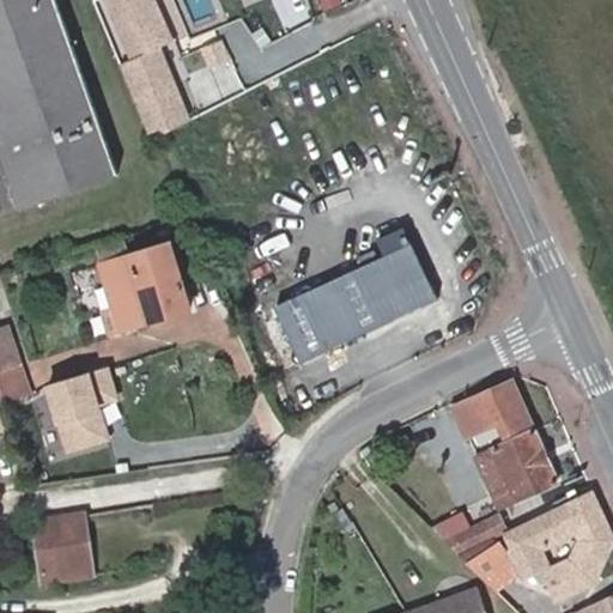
[(117,173),(55,0),(0,0),(0,212),(17,206),(18,207),(117,173)]
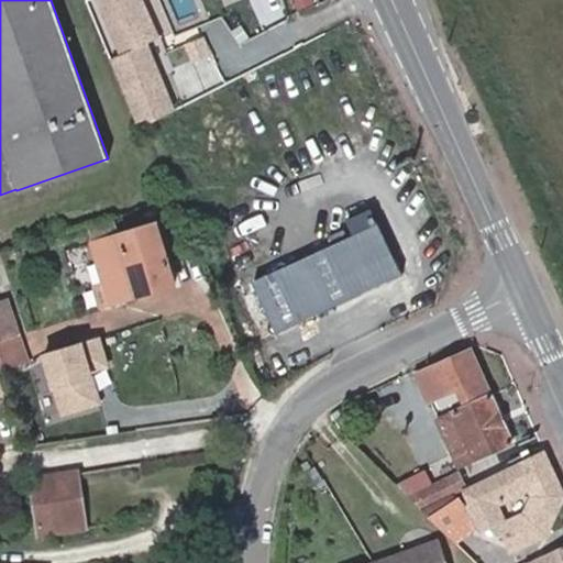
[(155,39),(139,0),(105,0),(127,51),(140,45),(155,39)]
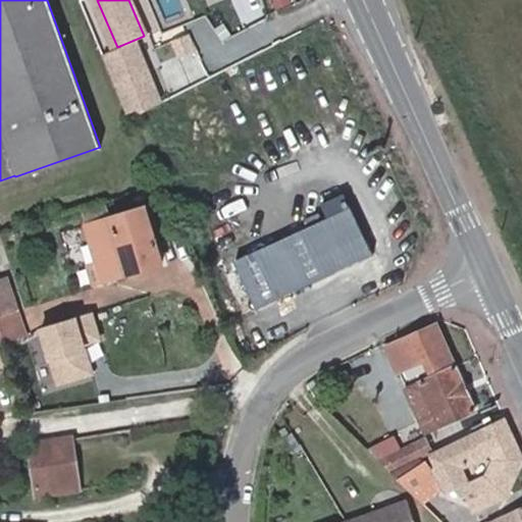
[(156,106),(129,42),(117,47),(116,48),(102,54),(127,113),(137,109),(138,112),(156,106)]
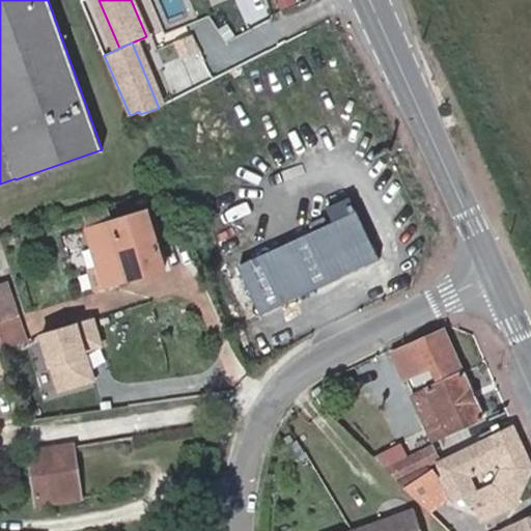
[(261,314),(380,260),(358,211),(239,266),(261,314)]
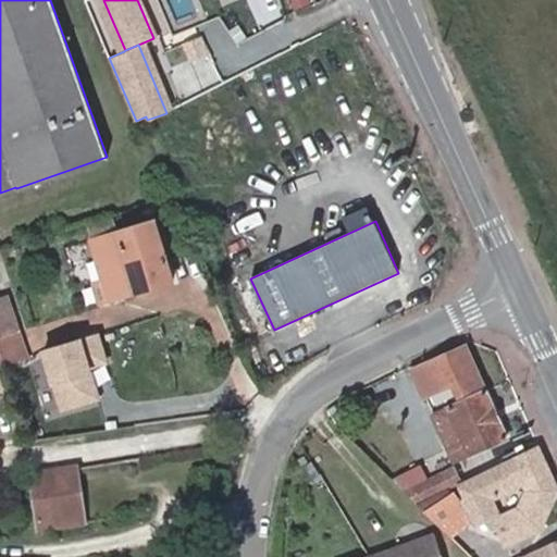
[(173,281),(155,222),(91,240),(103,282),(109,299),(173,281)]
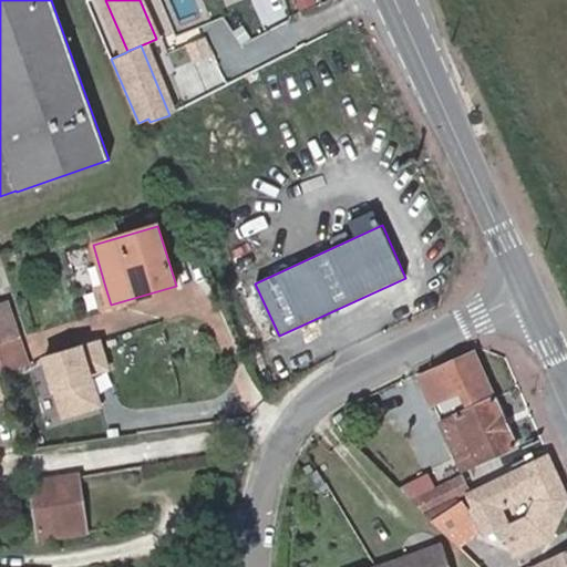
[(111,305),(105,287),(93,290),(99,309),(111,305)]
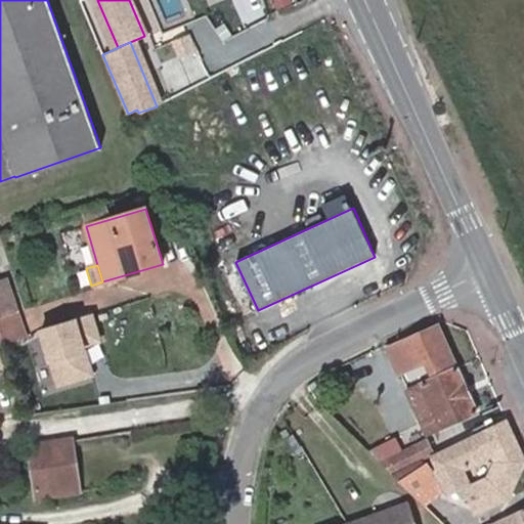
[(0,316),(17,311),(5,277),(0,278),(0,316)]
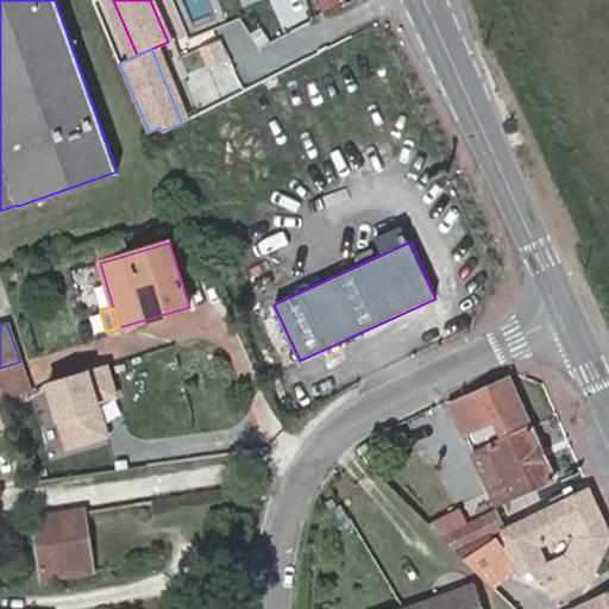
[(296,359),(288,339),(272,346),(282,366),(296,359)]
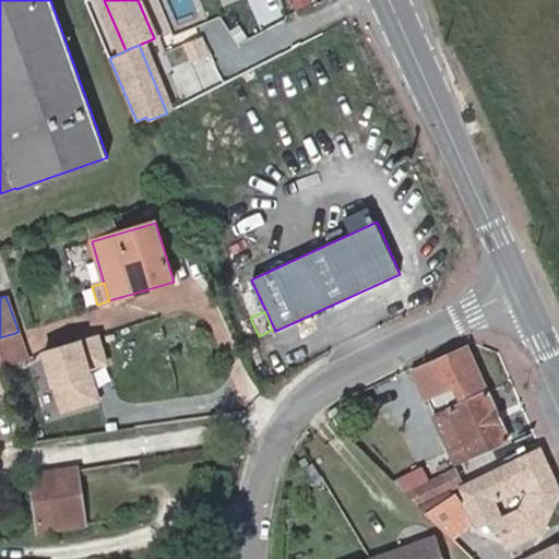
[(0,368),(27,360),(19,332),(0,337),(0,368)]
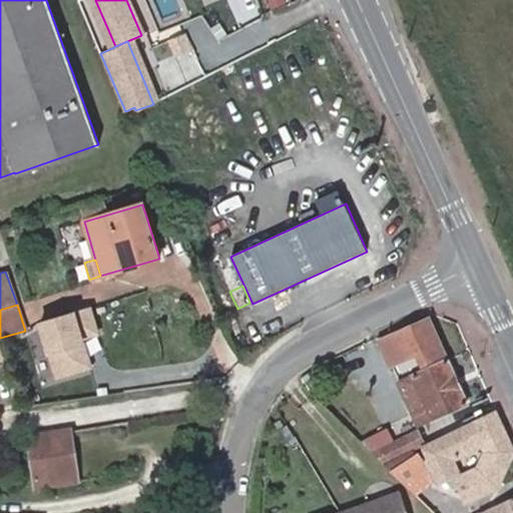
[(82,339),(97,335),(91,309),(42,321),(56,377),(89,368),(82,339)]
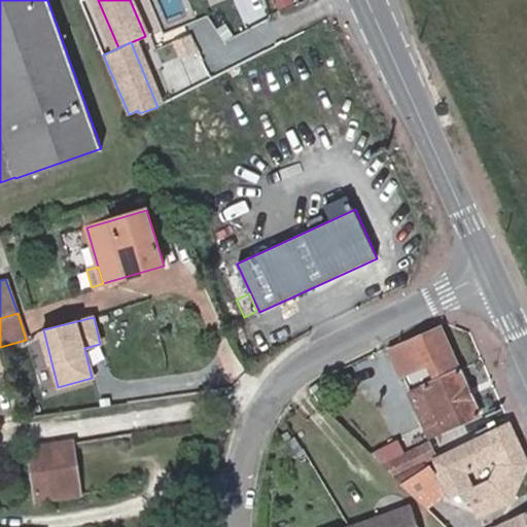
[(410,393),(428,436),(479,414),(459,371),(440,326),(389,348),(400,374),(428,361),(436,381),(410,393)]
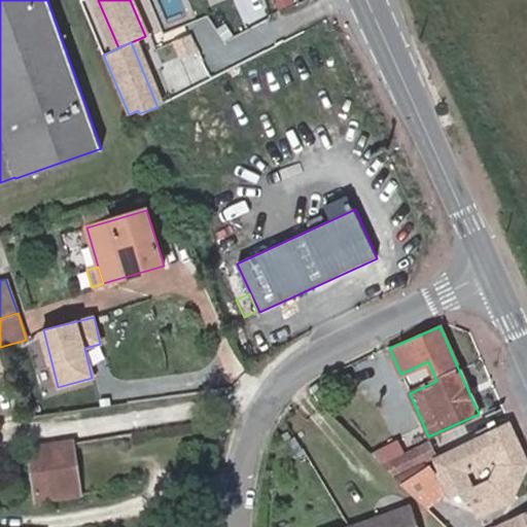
[(443,485),(447,491),(451,497),(455,495),(465,490),(469,499),(479,518),(512,502),(517,492),(508,476),(526,465),(526,460),(508,421),(435,457),(431,458),(433,461),(436,471),(435,471),(443,485)]
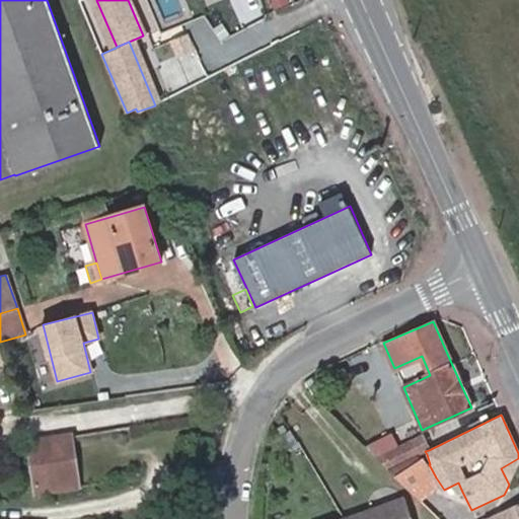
[(399,447),(391,433),(369,444),(375,457),(376,458),(399,447)]
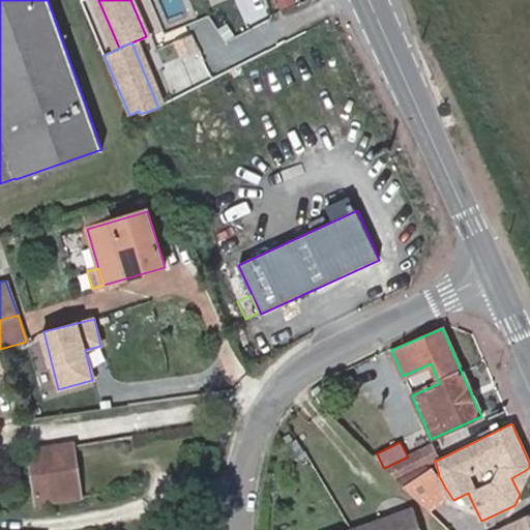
[(434,461),(438,460),(431,445),(408,457),(384,468),(396,479),(434,461)]
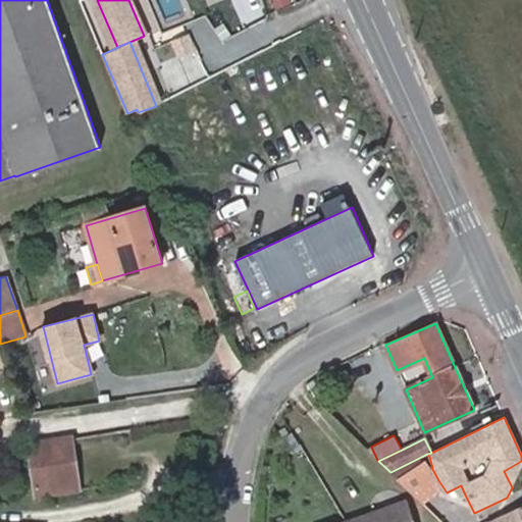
[(79,492),(71,439),(32,446),(29,447),(37,499),(79,492)]
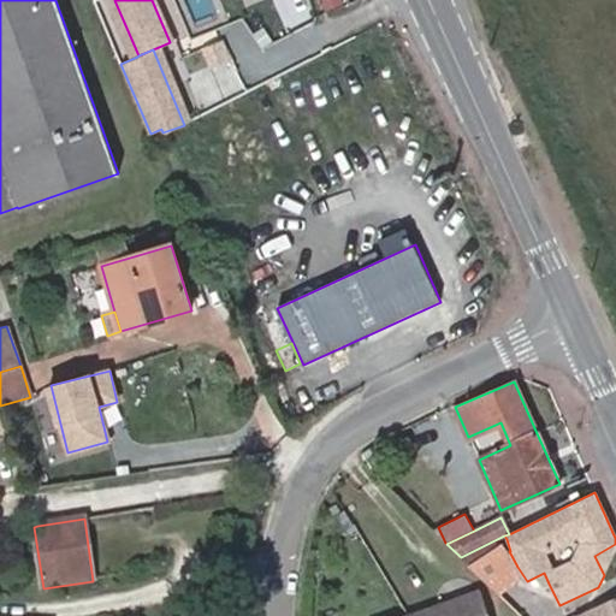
[(604,575),(615,549),(615,544),(594,556),(604,575)]
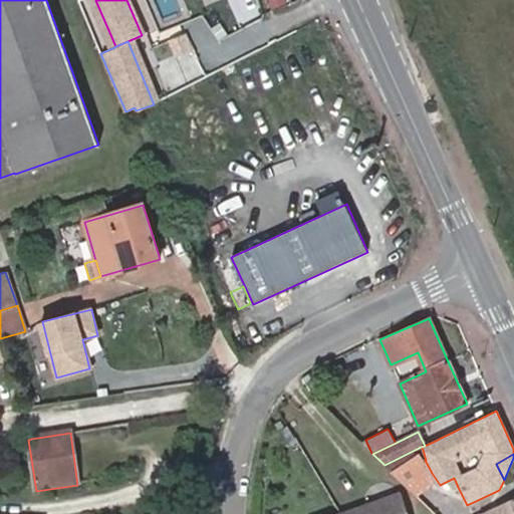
[(415,495),(436,479),(432,473),(419,455),(392,473),(415,495)]
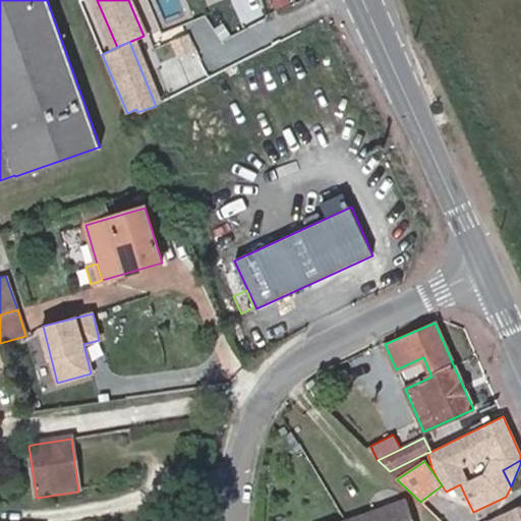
[(464,494),(460,484),(450,489),(464,494)]
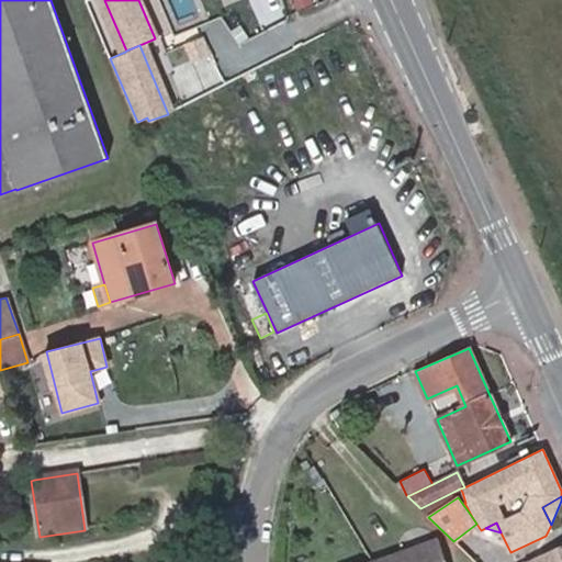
[(442,561),(436,540),(371,561),(442,561)]
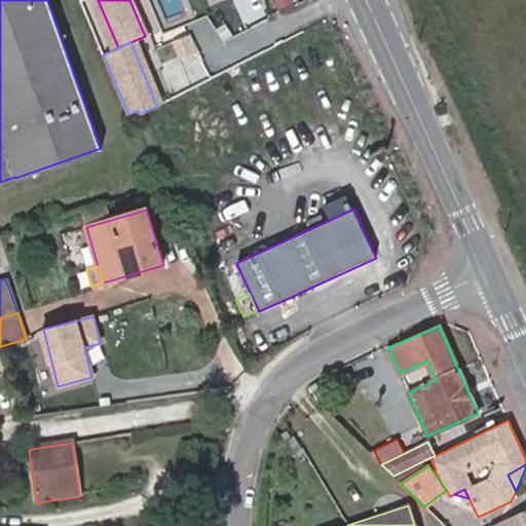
[(525,525),(525,510),(492,525),(525,525)]
